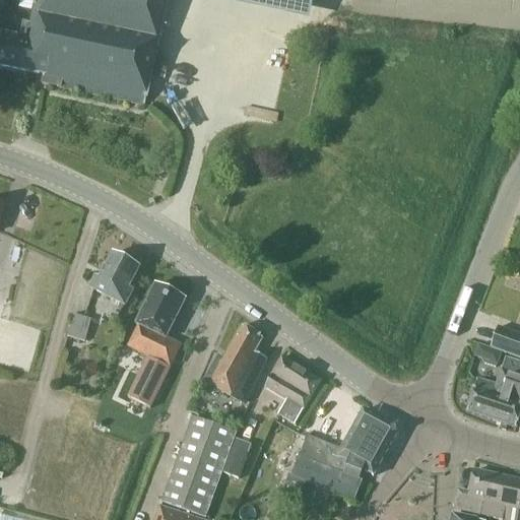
[(35,0),(25,42),(17,40),(17,36),(1,33),(0,37),(0,66),(44,76),(42,84),(144,107),(168,0),(314,0),(316,0),(35,0)]
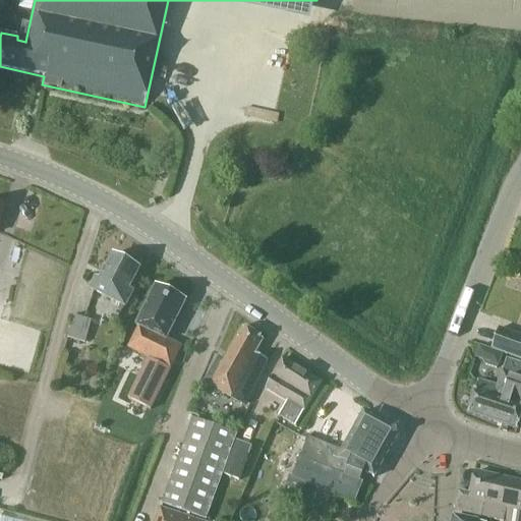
[(277,125),(286,74),(245,67),(236,118),(277,125)]
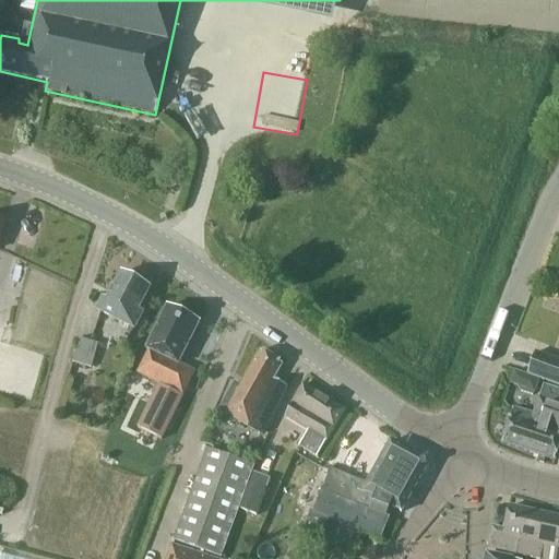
[(139,310),(150,289),(133,281),(134,277),(129,275),(127,276),(120,274),(108,299),(103,297),(96,310),(134,330),(143,312),(139,310)]
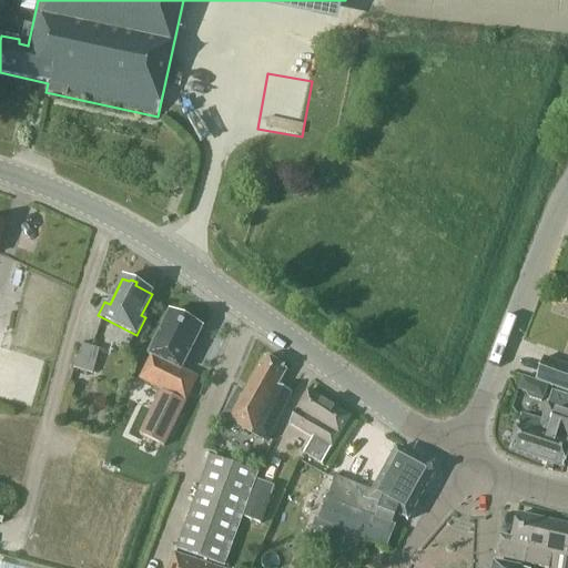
[(181,371),(202,328),(170,312),(148,355),(151,357),(140,379),(162,391),(140,435),(163,447),(198,379),(181,371)]
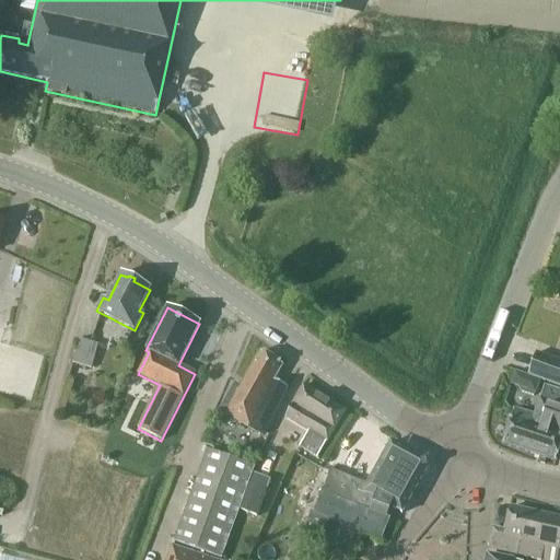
[(79,339),(72,363),(91,370),(97,346),(79,339)]
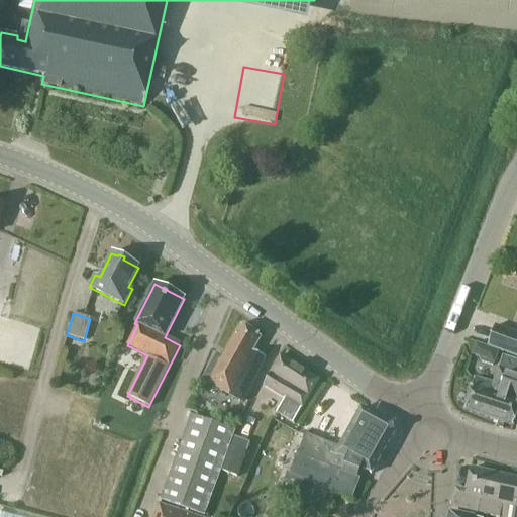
[(242,403),(266,358),(253,352),(261,337),(240,325),(222,356),(217,353),(202,380),(242,403)]
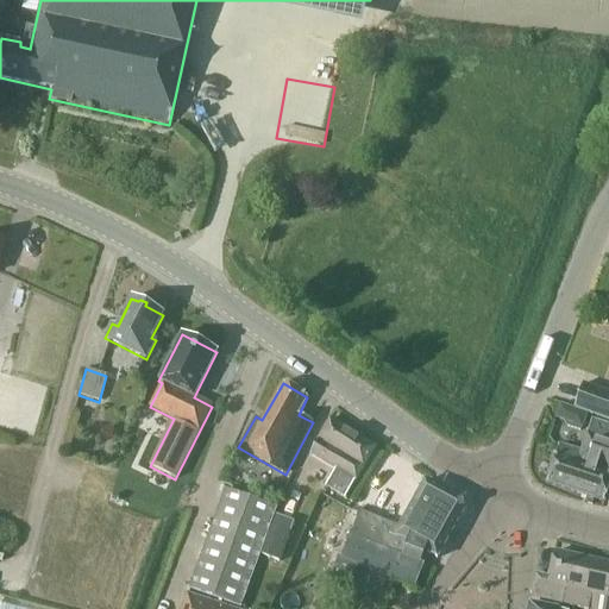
[(575,409),(592,415),(608,421),(608,394),(604,393),(604,391),(601,391),(583,385),(575,409)]
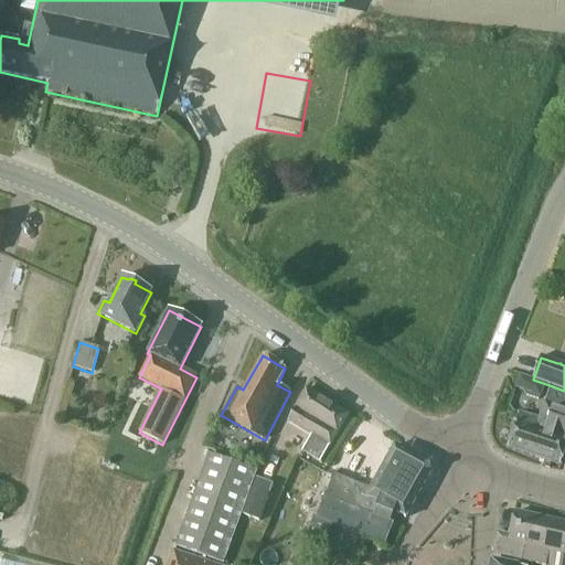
[(540,397),(544,384),(520,375),(515,388),(540,397)]
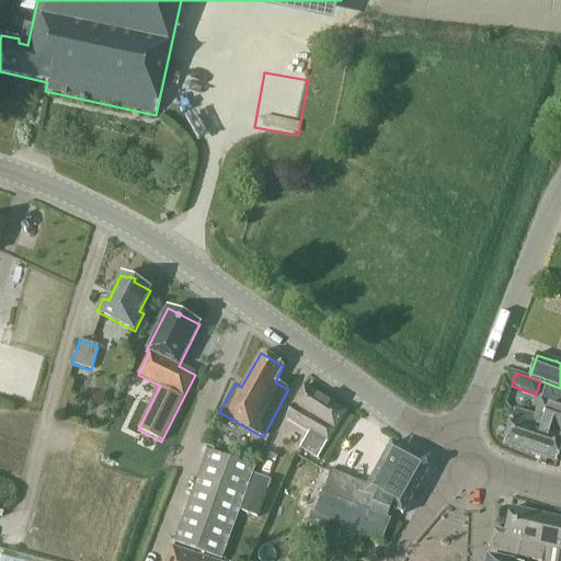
[(327,444),(345,413),(304,387),(286,419),(309,433),(299,448),(318,458),(327,444)]
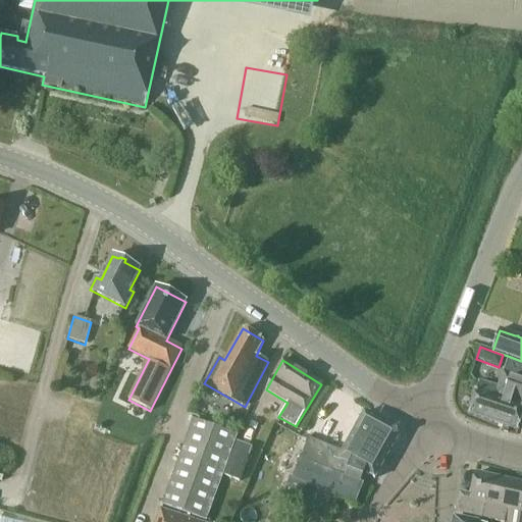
[(521,364),(507,360),(498,387),(478,381),(468,414),(518,430),(521,415),(521,364)]
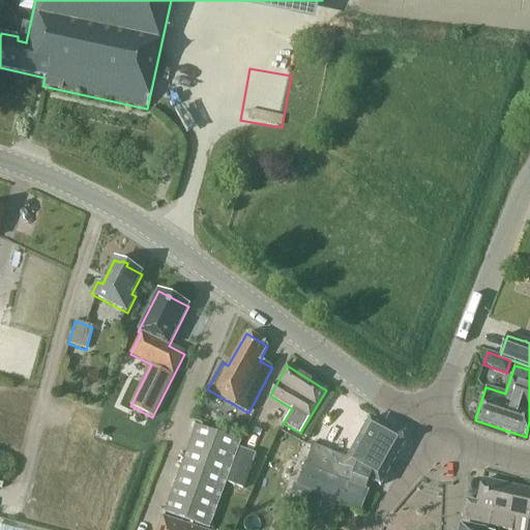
[(300,488),(297,495),(310,499),(312,492),(359,511),(367,492),(365,491),(371,481),(380,487),(406,439),(370,419),(348,460),(313,445),(298,487),(300,488)]
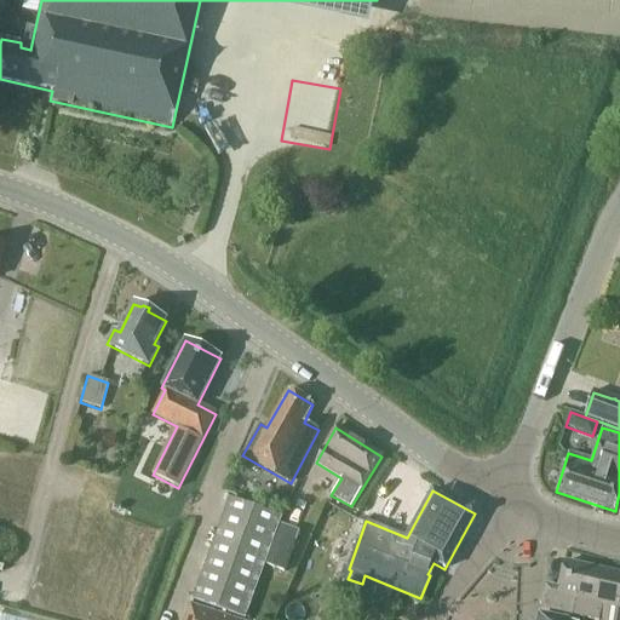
[(244,619),(281,517),(230,499),(193,601),(244,619)]
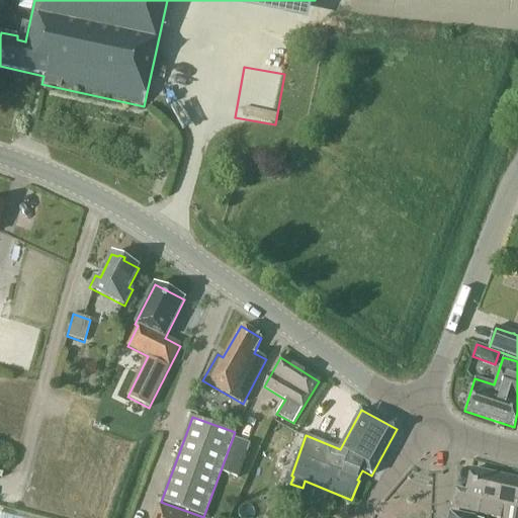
[(221,472),(237,479),(250,445),(234,439),(221,472)]
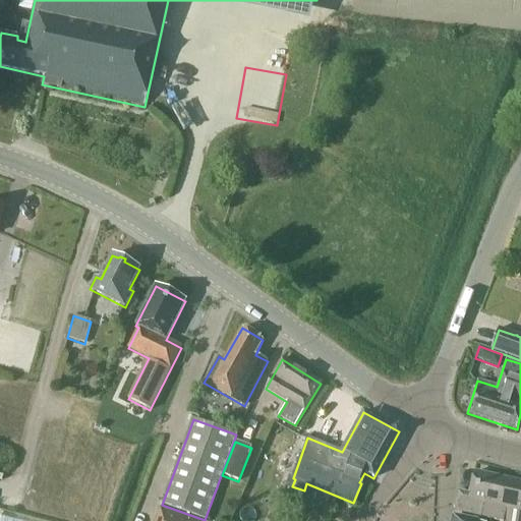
[(520,483),(474,473),(470,495),(458,493),(454,511),(466,514),(498,520),(503,520),(506,510),(511,511),(520,513),(520,483)]
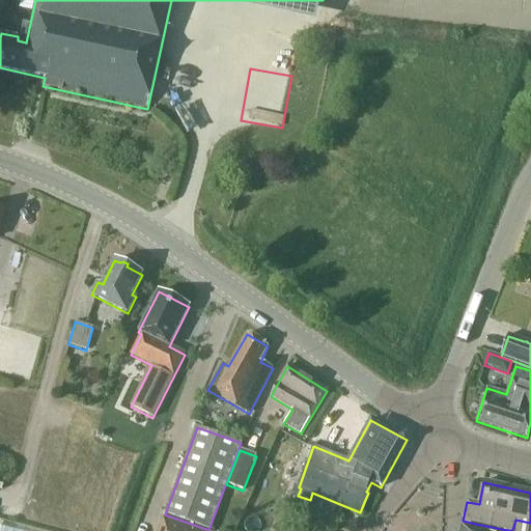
[(303,520),(310,500),(298,496),(290,515),(303,520)]
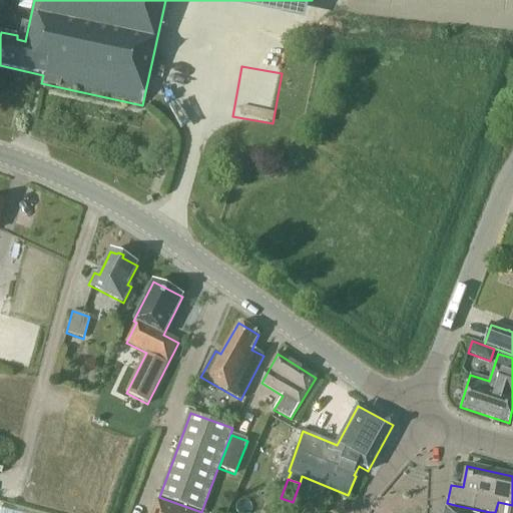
[(0,512),(45,512),(0,501),(0,512)]
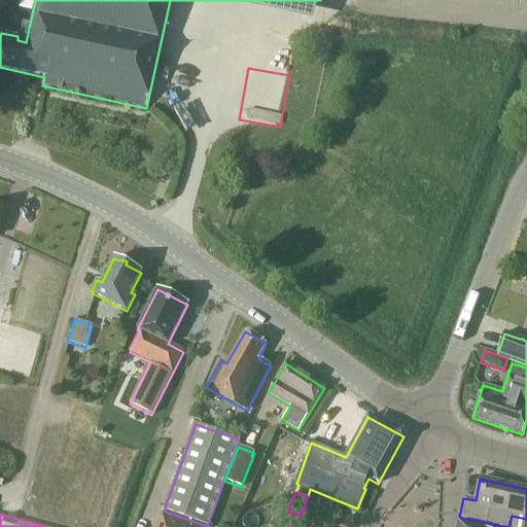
[(195,526),(162,516),(157,526),(195,526)]
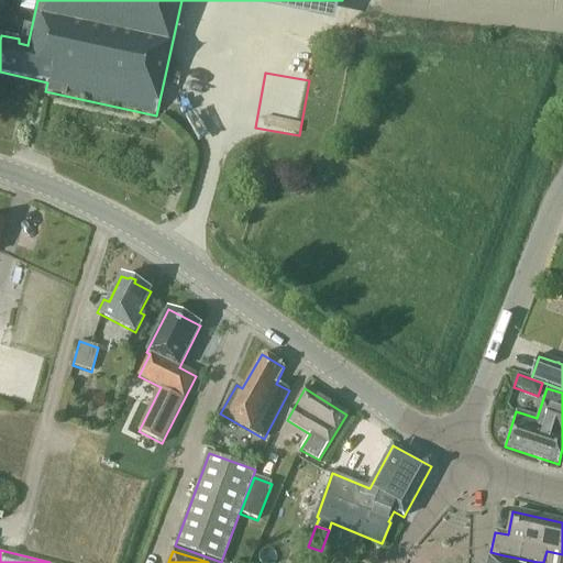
All buildings are outlined.
